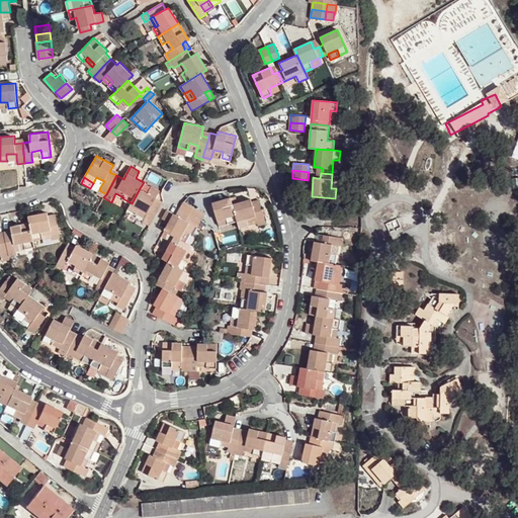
[(93,183),(100,187),(104,181),(96,177),(93,183)]
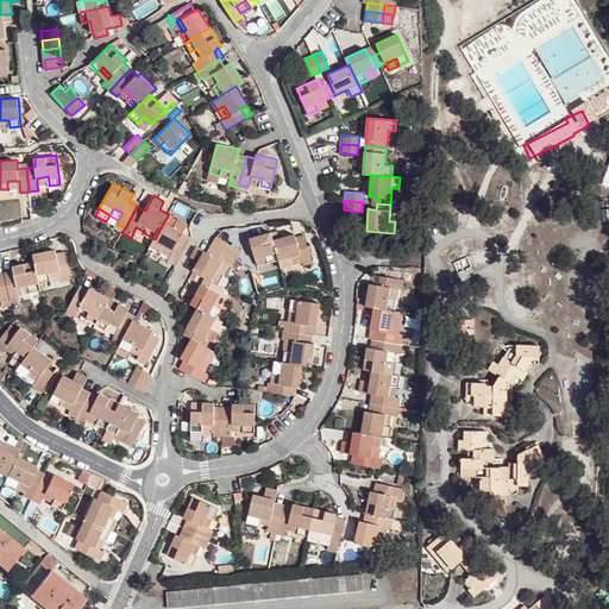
[(179,240),(181,236),(188,225),(177,219),(174,226),(164,221),(155,239),(150,248),(159,253),(161,251),(163,245),(173,250),(170,257),(168,261),(176,265),(187,245),(179,240)]
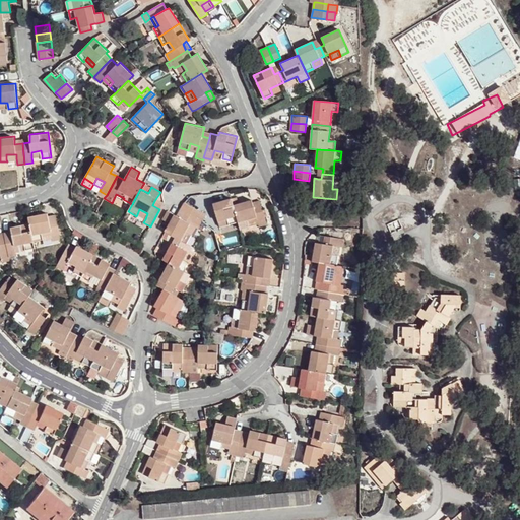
[(234,205),(233,198),(213,203),(217,220),(226,218),(229,224),(229,225),(238,222),(234,205)]
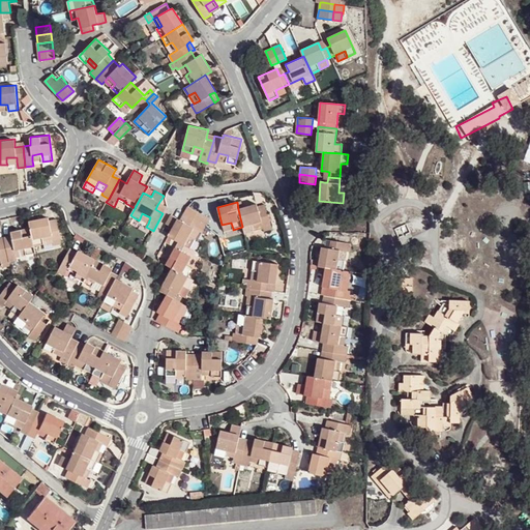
[(238,209),(242,227),(244,233),(254,231),(253,229),(252,224),(261,221),(263,227),(264,231),(272,229),(266,209),(259,211),(258,207),(257,204),(238,209)]
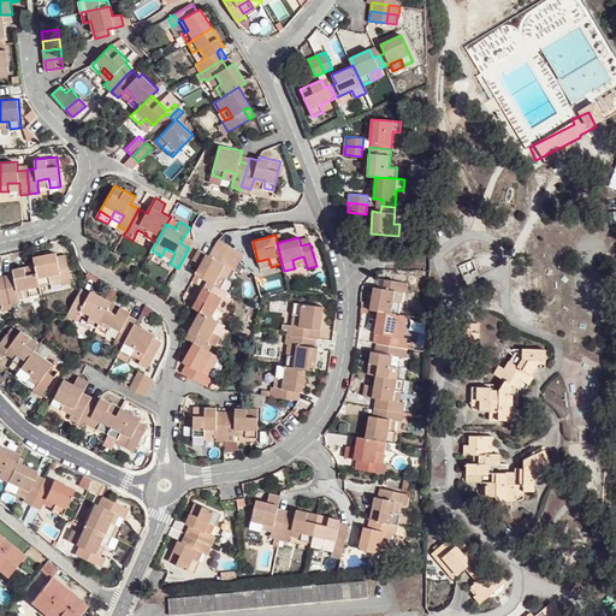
[(244,254),(219,241),(214,248),(218,250),(240,262),(244,254)]
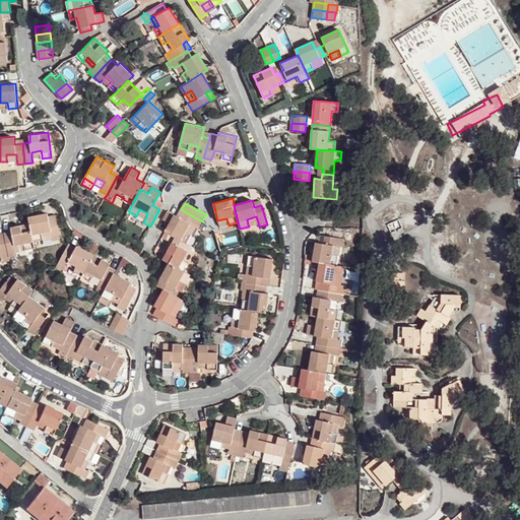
[(139,209),(137,214),(145,219),(147,213),(139,209)]
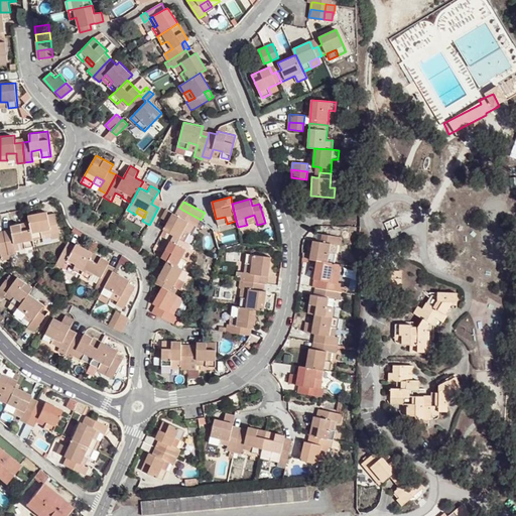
[(197,227),(201,220),(182,210),(178,217),(175,215),(166,210),(165,210),(161,218),(168,221),(163,230),(174,235),(179,238),(184,241),(189,234),(187,233),(183,231),(187,222),(192,225),(197,227)]
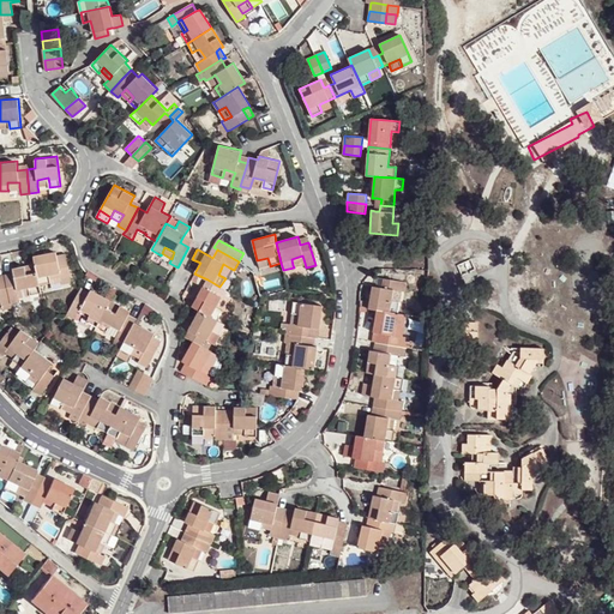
[(32,256),(35,265),(40,284),(49,282),(49,280),(48,275),(60,272),(60,277),(62,284),(72,282),(66,258),(56,260),(56,256),(55,251),(32,256)]
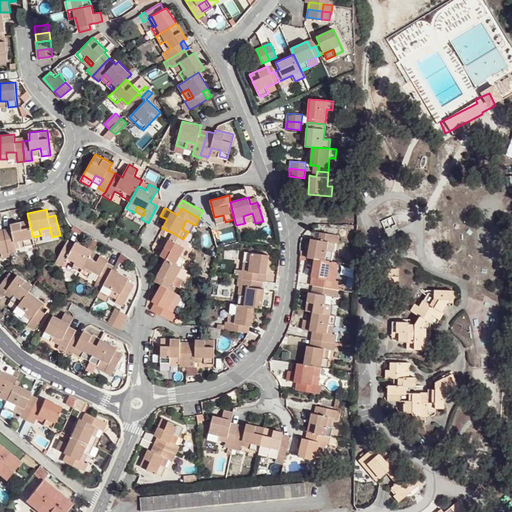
[(186,231),(191,223),(186,220),(182,229),(186,231)]
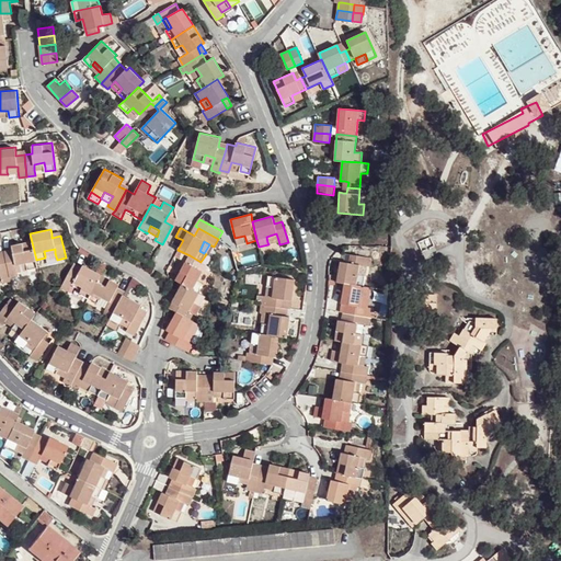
[(6,254),(11,276),(18,275),(16,270),(15,264),(26,262),(27,267),(27,270),(37,267),(36,260),(32,242),(12,245),(12,249),(13,253),(6,254)]
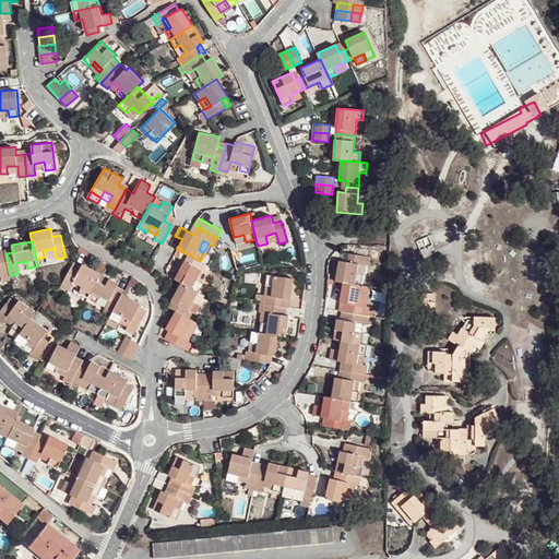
[(343,261),(358,264),(361,264),(364,256),(344,252),(343,261)]
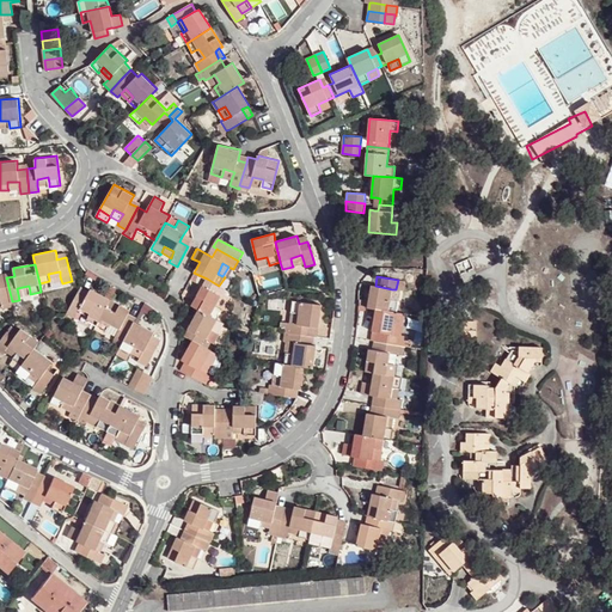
[(0,299),(1,304),(12,301),(6,277),(0,279),(0,299)]
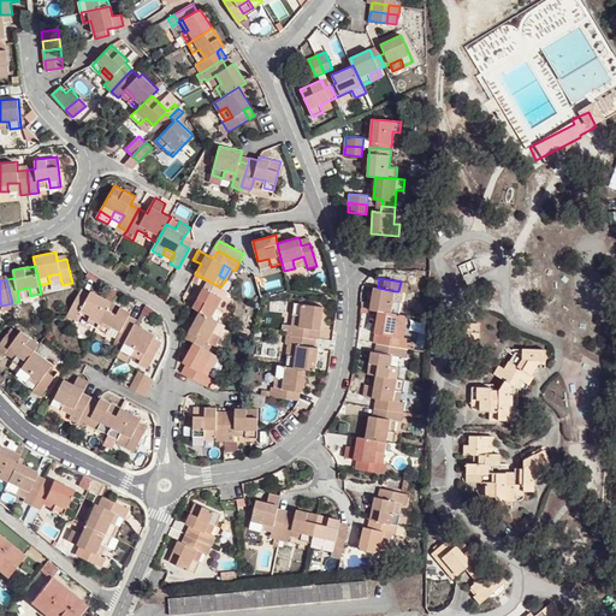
[(214,284),(208,280),(203,288),(211,291),(214,284)]
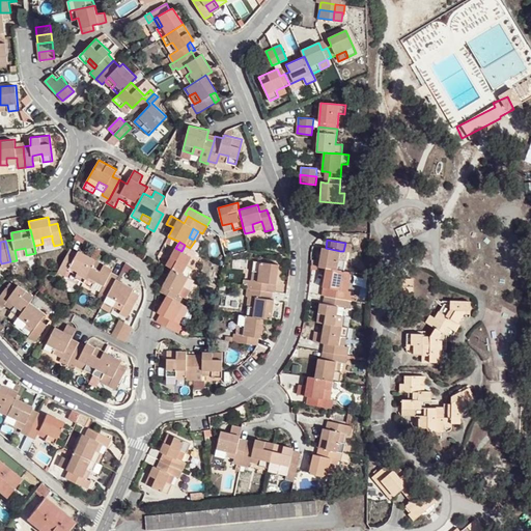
[(345,243),(343,251),(351,253),(352,244),(345,243)]
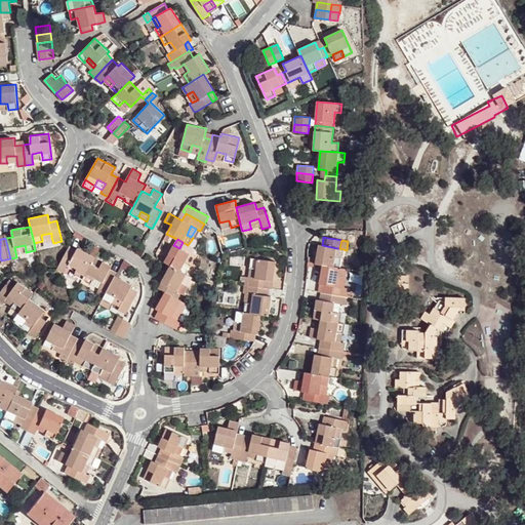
[(189,246),(188,245),(183,242),(179,248),(173,245),(164,261),(170,265),(186,274),(190,266),(189,266),(185,263),(189,254),(189,253),(186,251),(189,246)]
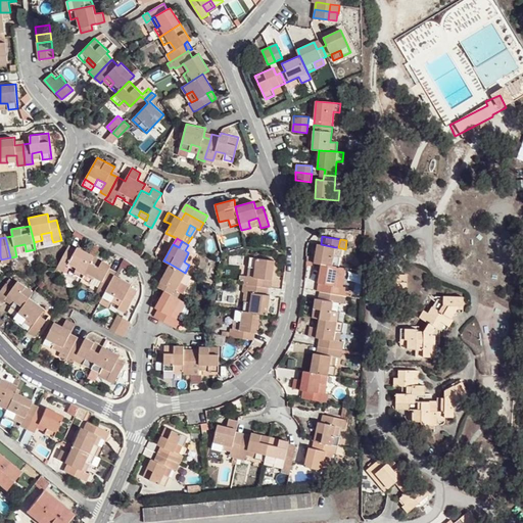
[(315,263),(321,264),(338,268),(340,257),(334,256),(335,247),(321,244),(318,244),(315,263)]
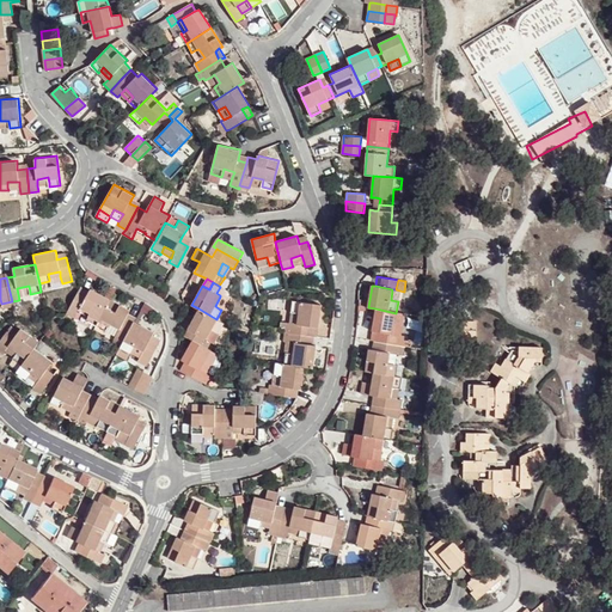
[(87,319),(96,324),(110,299),(91,288),(90,292),(87,297),(79,292),(67,312),(75,318),(79,312),(81,306),(91,312),(89,317),(87,319)]
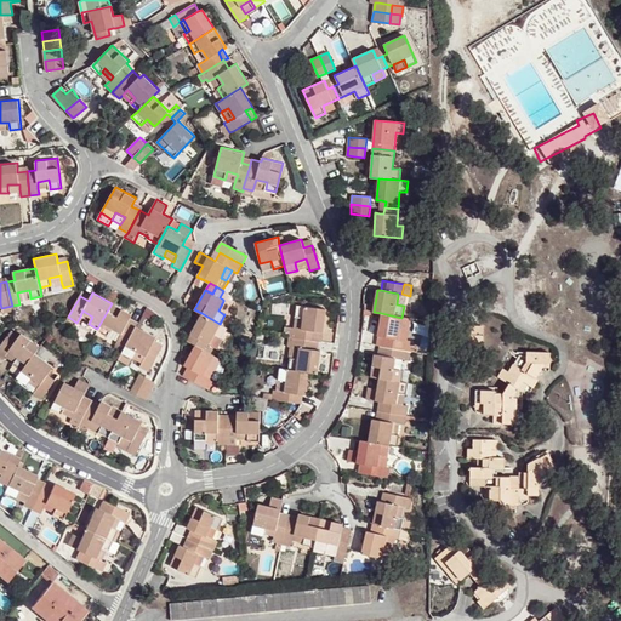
[(218,311),(223,314),(229,305),(223,301),(218,311)]
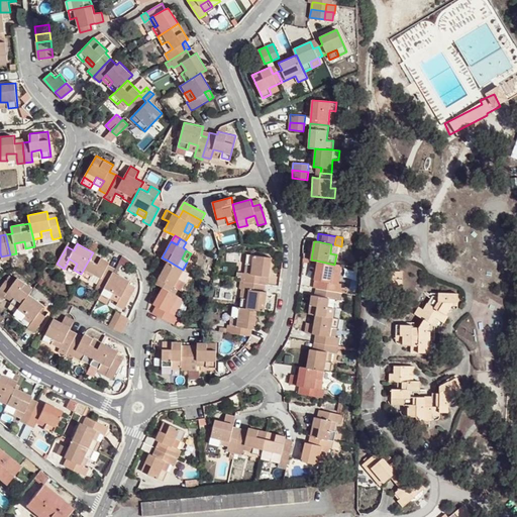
[(93,252),(81,274),(89,278),(91,278),(93,273),(101,278),(99,283),(97,286),(104,290),(114,272),(106,268),(109,264),(110,262),(93,252)]
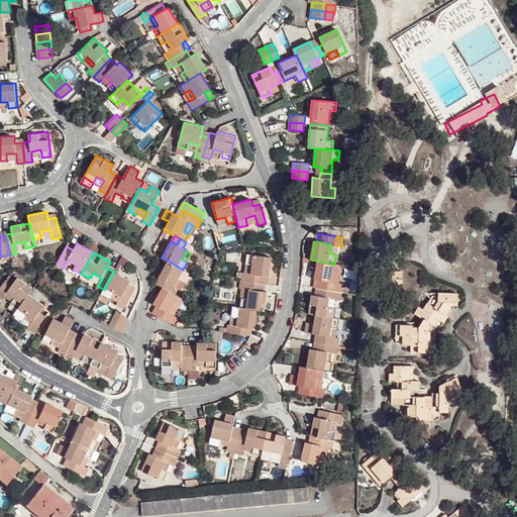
[(241,272),(240,280),(261,283),(262,276),(267,276),(270,276),(272,256),(247,253),(245,264),(247,265),(252,266),(251,274),(247,273),(241,272)]
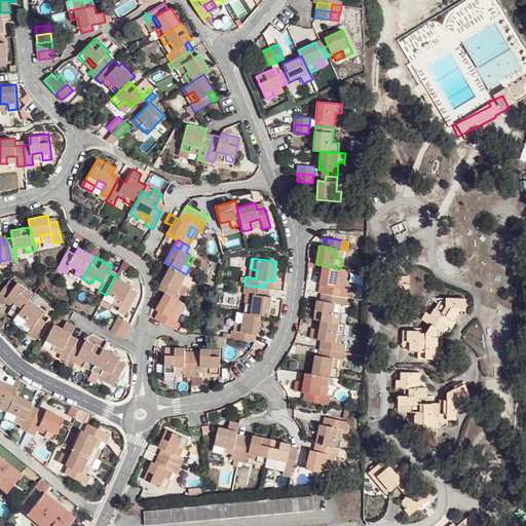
[(68,268),(76,272),(78,268),(70,263),(68,268)]
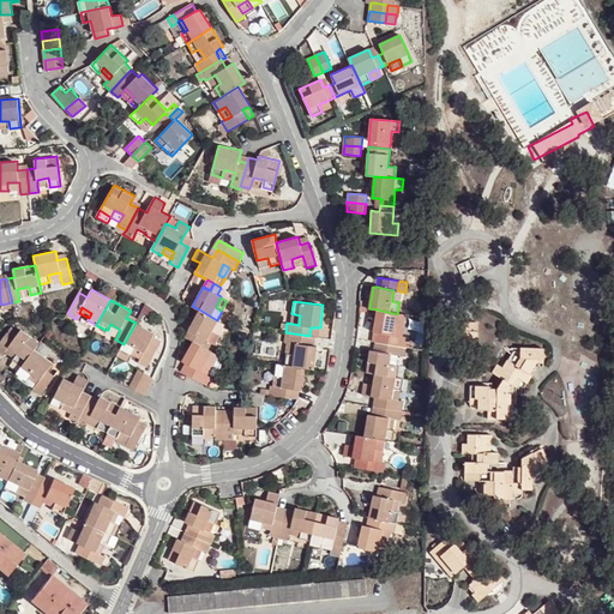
[(224,324),(217,320),(199,309),(188,330),(193,332),(197,333),(193,341),(202,347),(206,339),(208,339),(212,331),(216,332),(220,335),(224,324)]
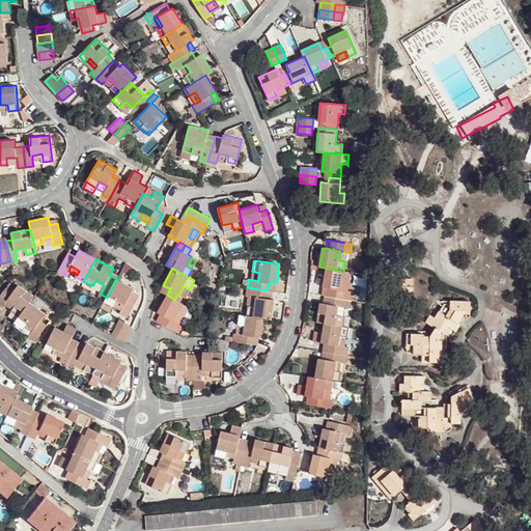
[(329,296),(351,300),(352,294),(352,291),(347,291),(341,289),(342,281),(350,282),(352,273),(343,272),(326,268),(323,286),(330,288),(329,296)]
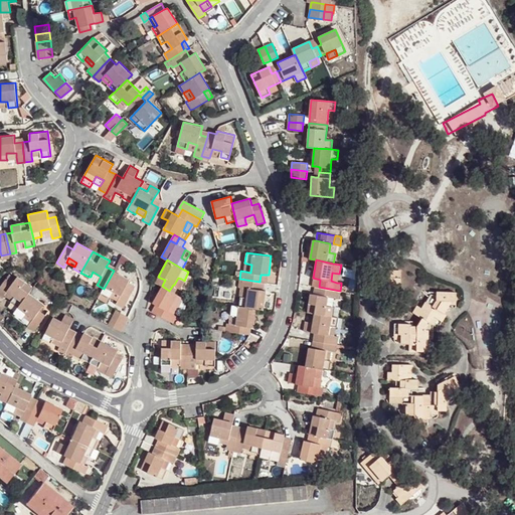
[(387,270),(387,285),(400,286),(400,271),(387,270)]
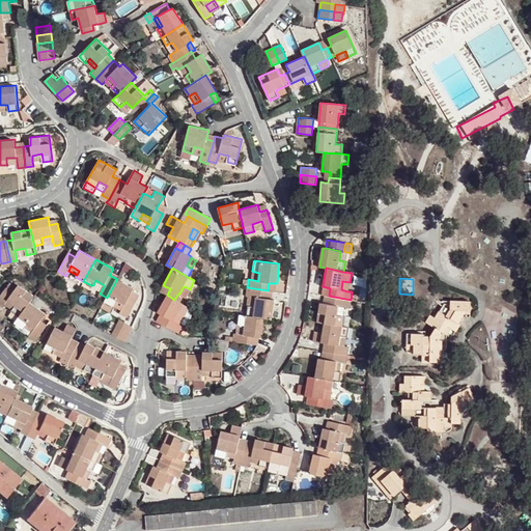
[(117,279),(107,298),(105,302),(114,307),(117,301),(124,305),(121,310),(120,313),(128,317),(137,299),(130,296),(132,291),(134,287),(117,279)]
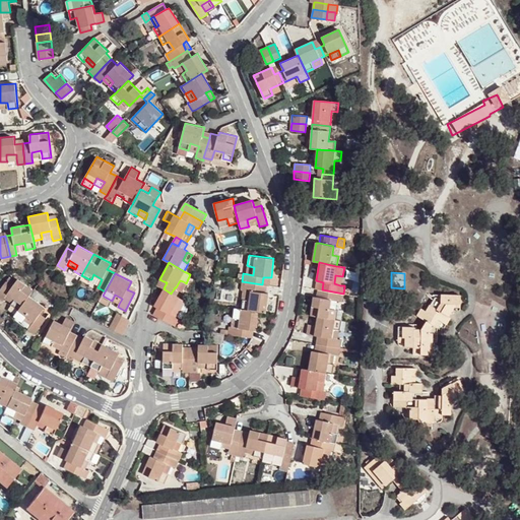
[(91,279),(100,284),(102,279),(93,274),(91,279)]
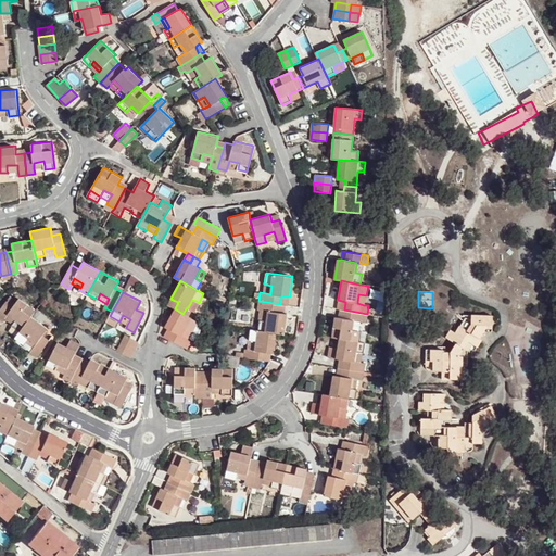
[(364,305),(366,295),(358,294),(357,303),(364,305)]
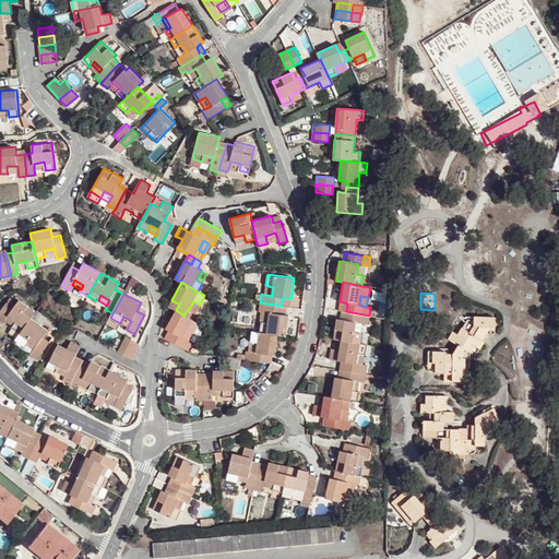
[(10,297),(7,301),(14,307),(18,302),(10,297)]
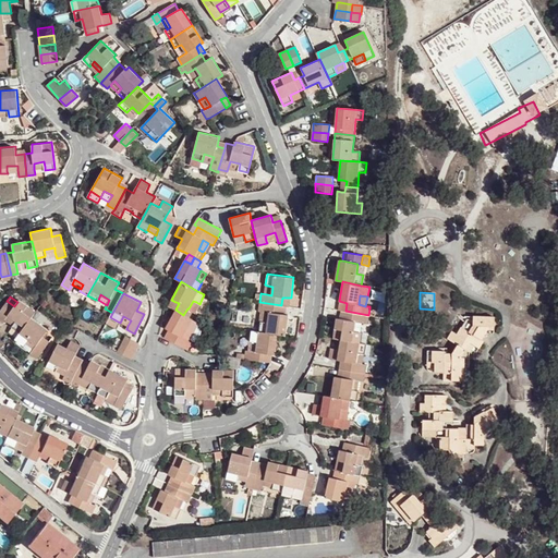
[(21,332),(32,317),(36,312),(19,300),(17,302),(14,306),(7,301),(0,310),(0,322),(1,323),(5,318),(8,314),(16,320),(14,325),(12,327),(21,332)]
